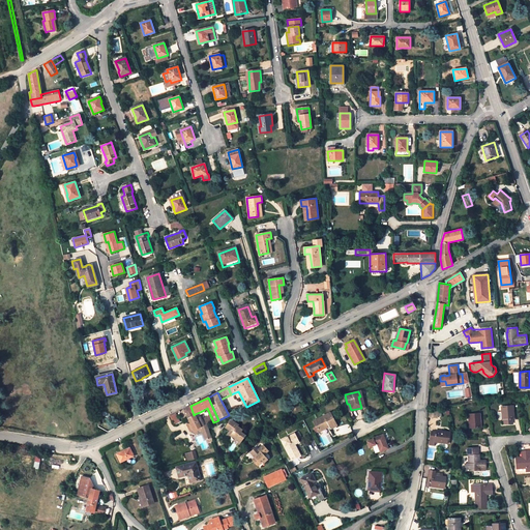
[(512,405),(502,407),(503,420),(505,420),(505,424),(513,423),(512,419),(514,418),(512,405)]
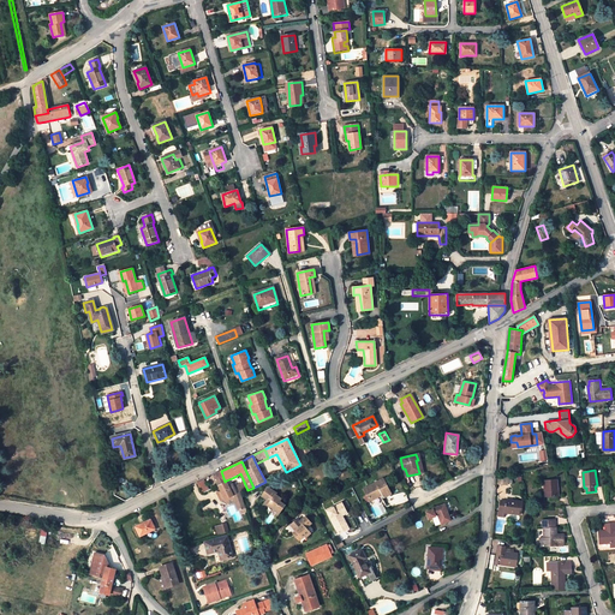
[(213,475),(219,485),(225,482),(221,471),(213,475)]
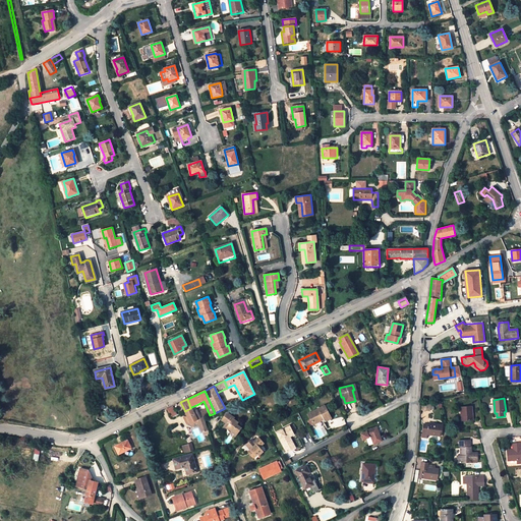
[(172,418),(177,415),(174,409),(178,407),(177,404),(167,409),(172,418)]
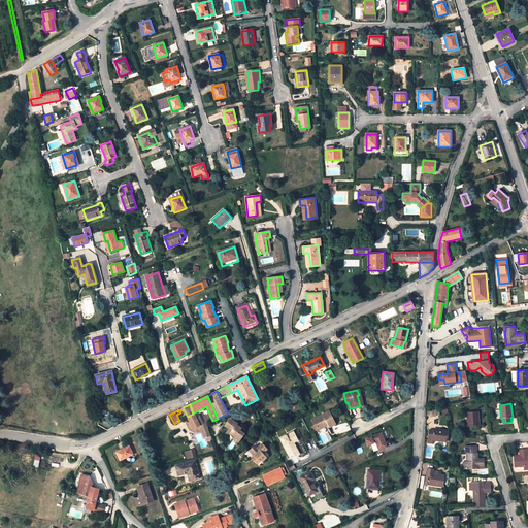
[(317,430),(327,425),(327,424),(333,420),(328,410),(311,419),(317,430)]
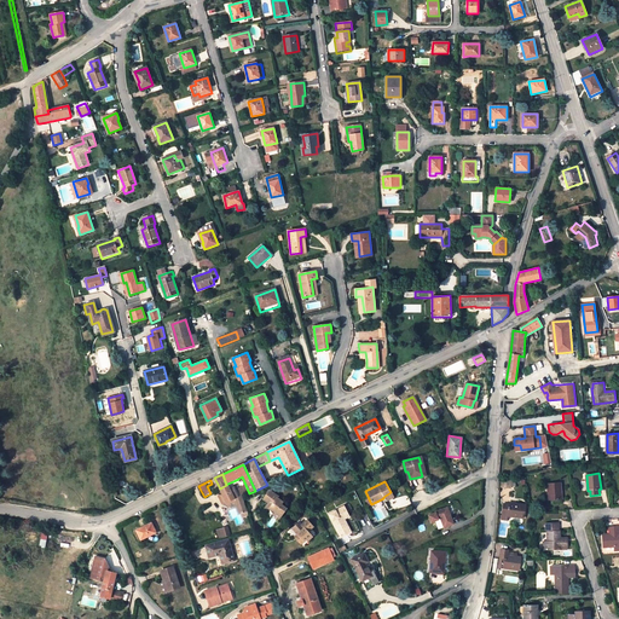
[(561,482),(548,484),(549,499),(551,499),(551,504),(561,504),(561,499),(562,499),(561,482)]
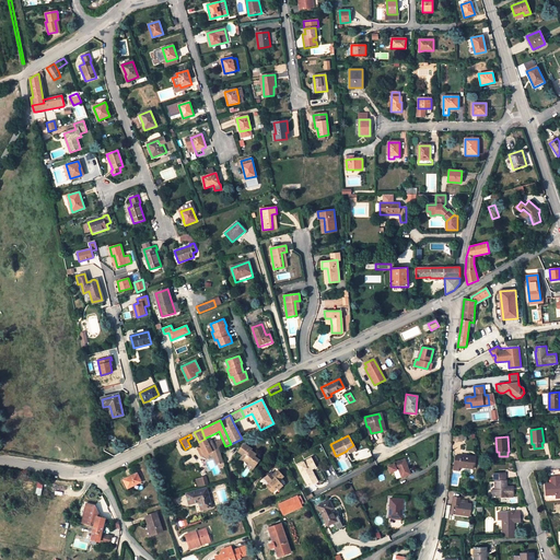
[(212,452),(211,450),(211,447),(212,447),(210,443),(209,444),(206,438),(205,439),(199,442),(201,446),(198,448),(201,457),(206,455),(208,459),(213,456),(218,466),(219,465),(220,468),(222,467),(223,468),(226,467),(220,450),(218,450),(212,452)]
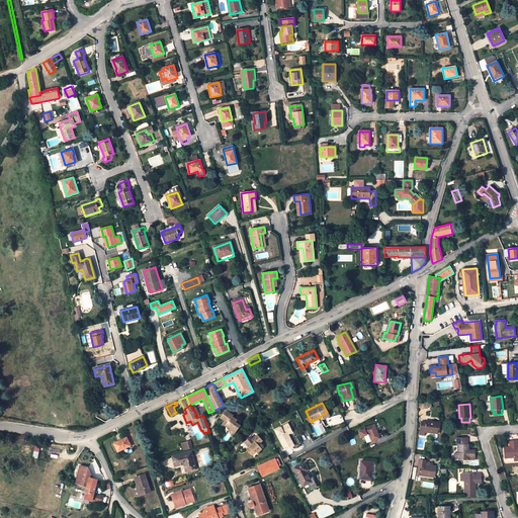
[(233,415),(226,409),(220,417),(228,422),(226,424),(231,427),(229,430),(234,433),(240,425),(235,421),(237,419),(232,416),(233,415)]
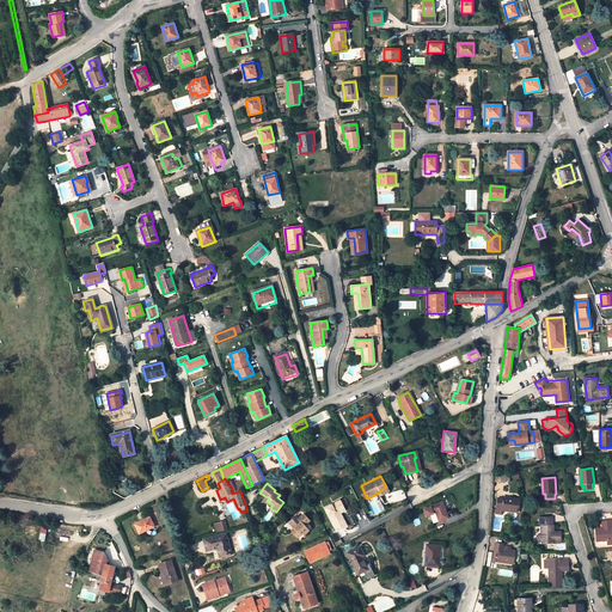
[(519,499),(503,497),(502,499),(497,497),(496,513),(501,514),(501,509),(518,512),(519,499)]
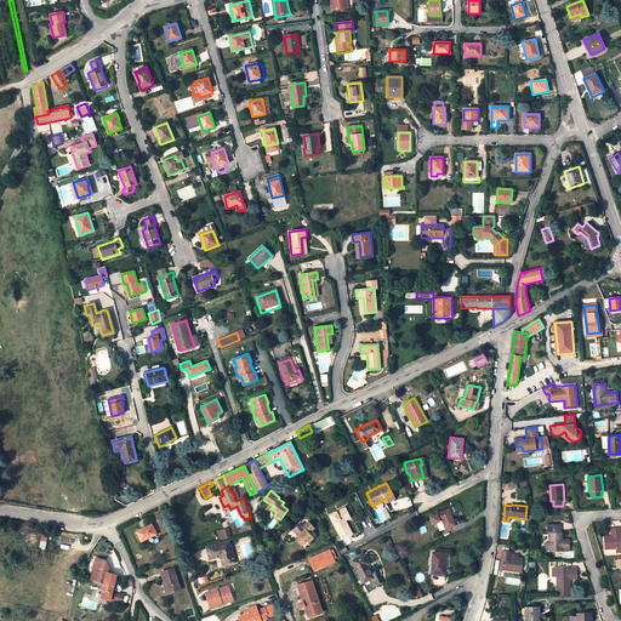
[(347,524),(345,520),(343,517),(348,514),(345,508),(330,516),(342,539),(348,535),(343,525),(347,524)]
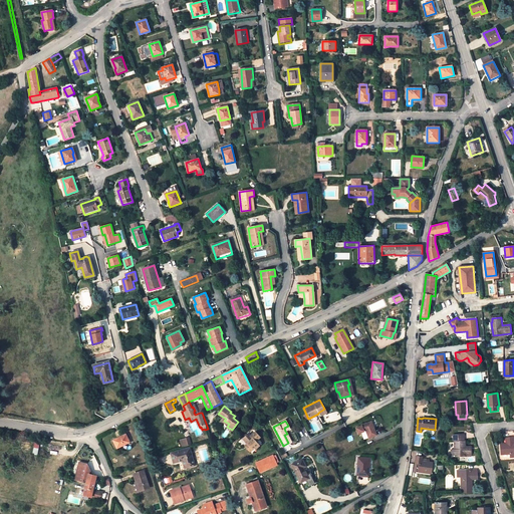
[(376,434),(373,427),(371,421),(361,425),(364,432),(366,431),(368,437),(376,434)]
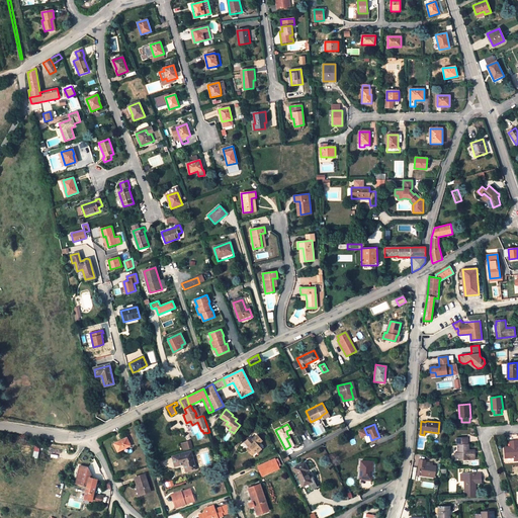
[(364,428),(358,431),(361,437),(367,435),(364,428)]
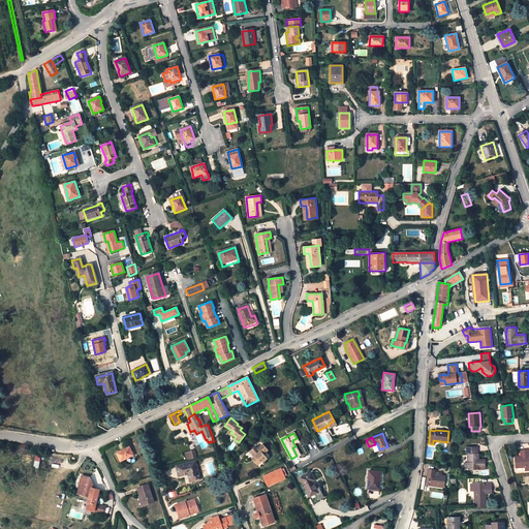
[(260,459),(263,462),(268,458),(265,455),(269,450),(263,444),(258,448),(256,446),(250,452),(254,457),(253,458),(257,462),(260,459)]
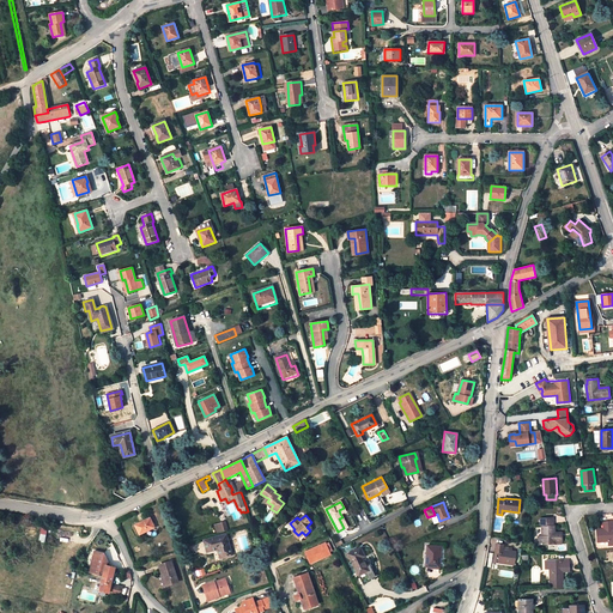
[(150,519),(135,526),(140,535),(155,528),(150,519)]
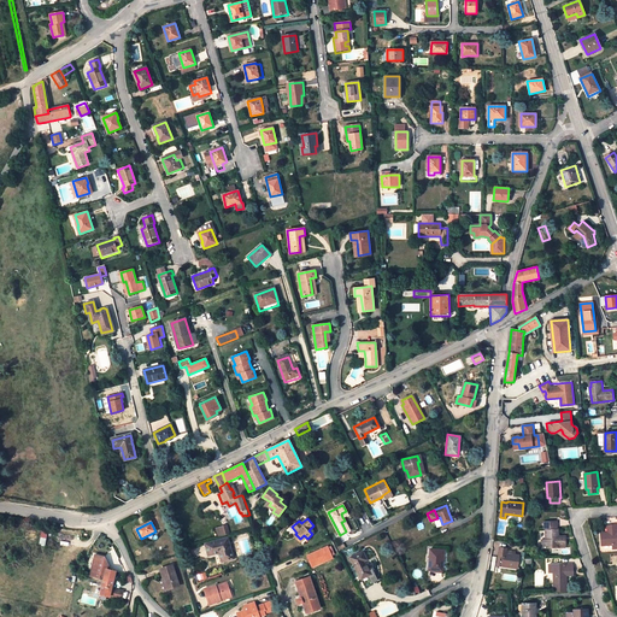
[(227,524),(215,528),(217,536),(230,533),(227,524)]
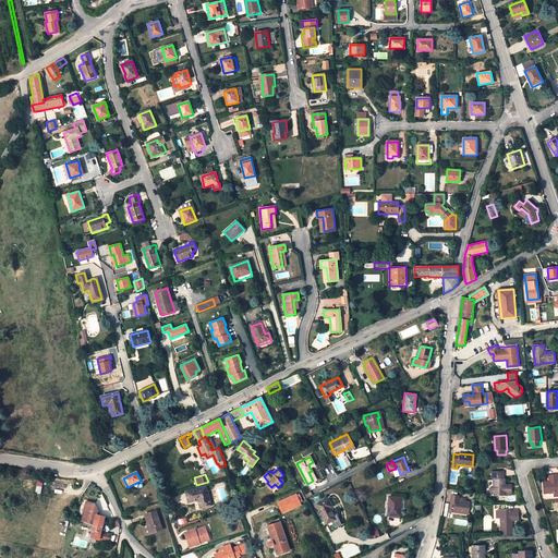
[(557,476),(557,474),(553,474),(553,481),(549,481),(543,482),(544,493),(554,493),(554,496),(557,495),(557,476)]
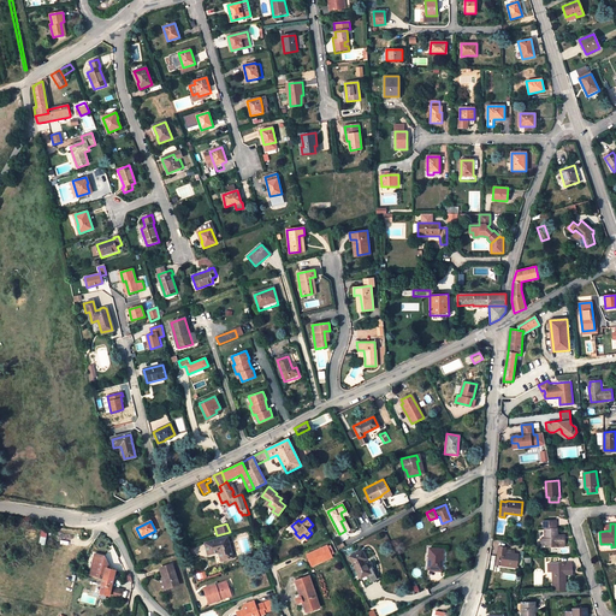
[(566,544),(566,538),(560,538),(560,534),(558,527),(546,527),(546,538),(542,538),(543,546),(560,546),(560,544),(566,544)]
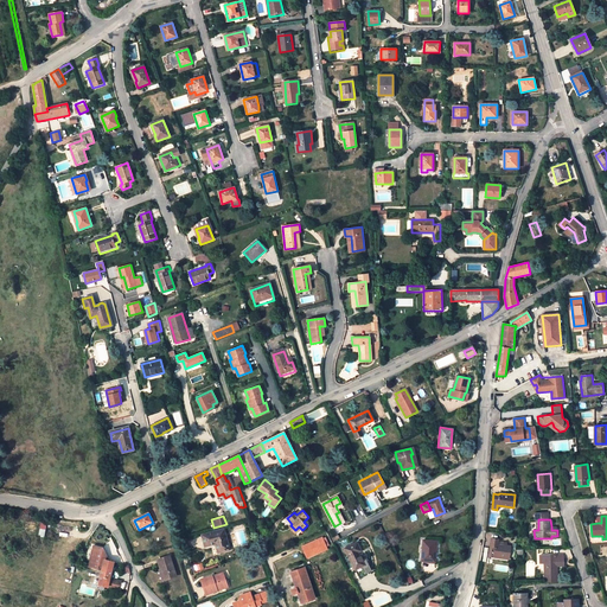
[(223,530),(202,535),(204,547),(215,544),(217,555),(229,551),(223,530)]
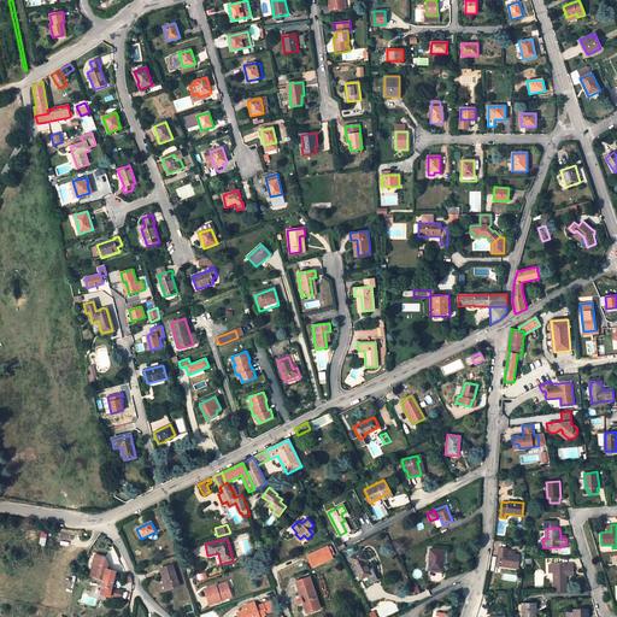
[(329,547),(306,557),(312,569),(334,559),(329,547)]
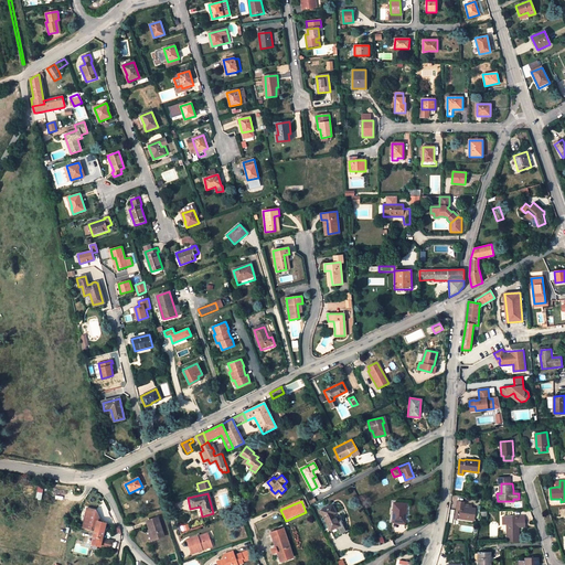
[(407,503),(394,502),(392,521),(405,522),(407,503)]
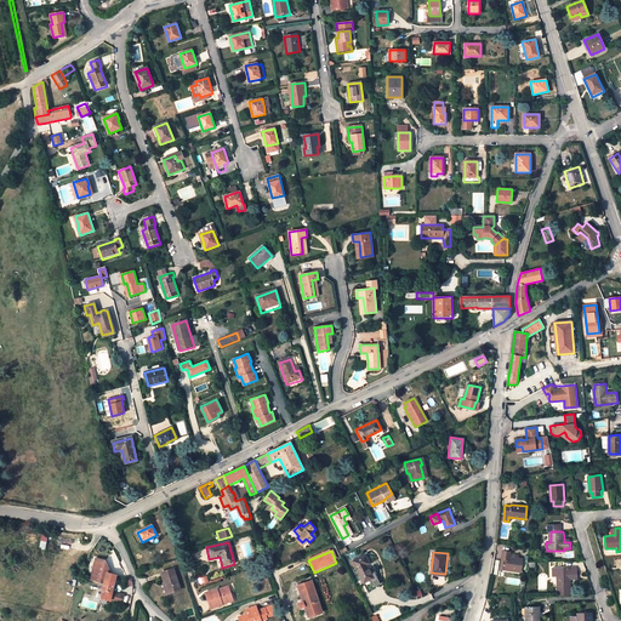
[(365,553),(353,560),(363,582),(370,579),(374,587),(380,584),(374,570),(370,573),(366,564),(370,562),(365,553)]
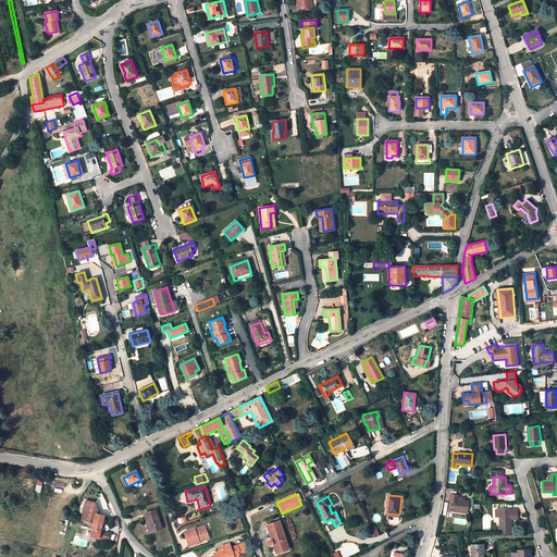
[(454,509),(453,510),(467,512),(469,502),(465,500),(465,498),(461,497),(461,498),(461,500),(455,499),(455,497),(450,496),(448,509),(454,509)]
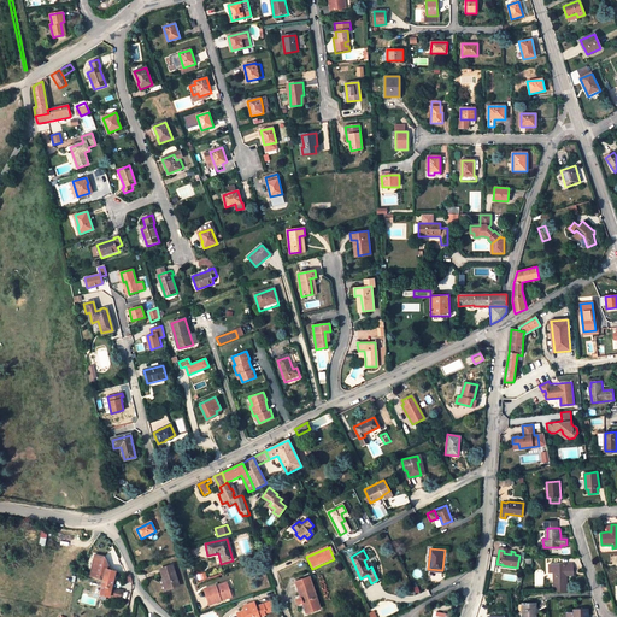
[(105,557),(95,554),(89,576),(104,580),(100,594),(110,597),(110,595),(122,598),(123,591),(112,588),(116,571),(111,570),(105,557)]
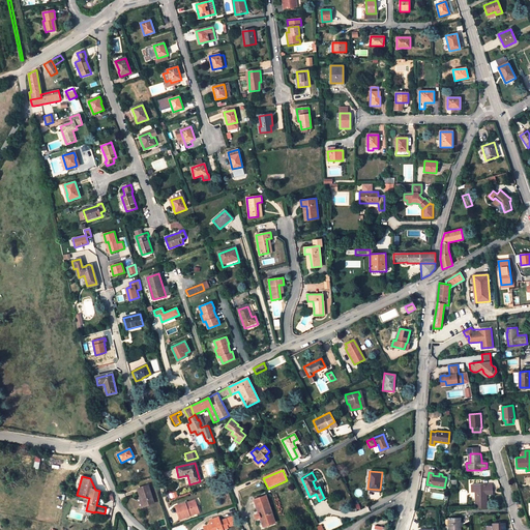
[(488,500),(487,495),(487,491),(494,491),(493,486),(487,486),(487,484),(472,484),(472,494),(476,493),(476,500),(488,500)]
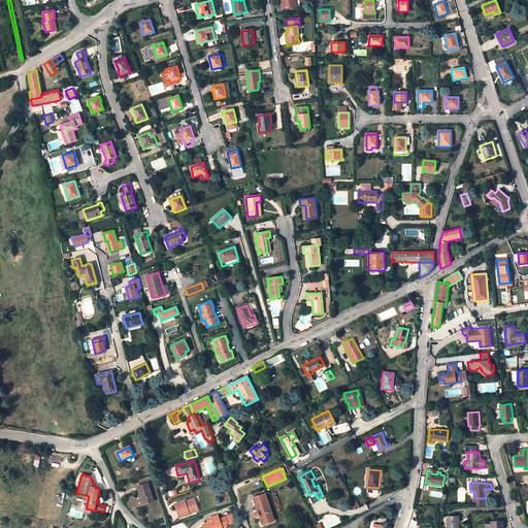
[(141,496),(144,505),(154,502),(147,484),(137,488),(139,497),(141,496)]
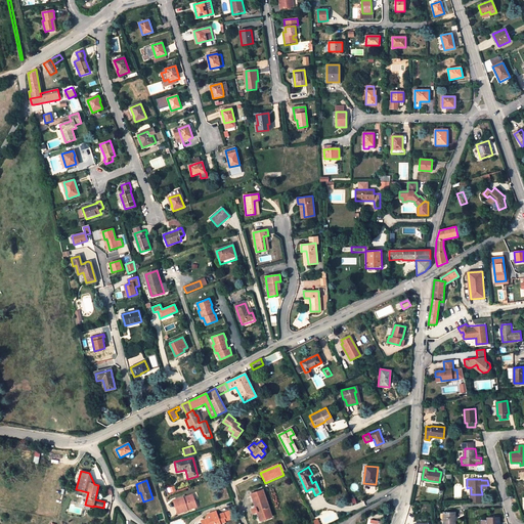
[(263,490),(251,494),(257,512),(260,521),(272,517),(263,490)]
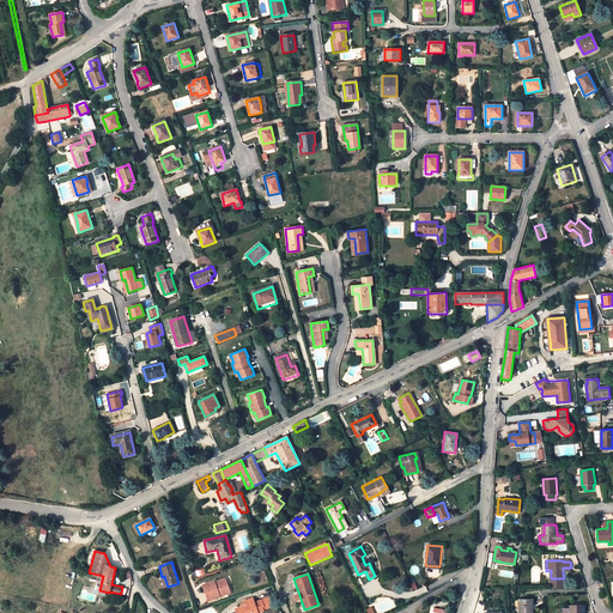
[(564,578),(551,578),(551,589),(564,589),(564,578)]
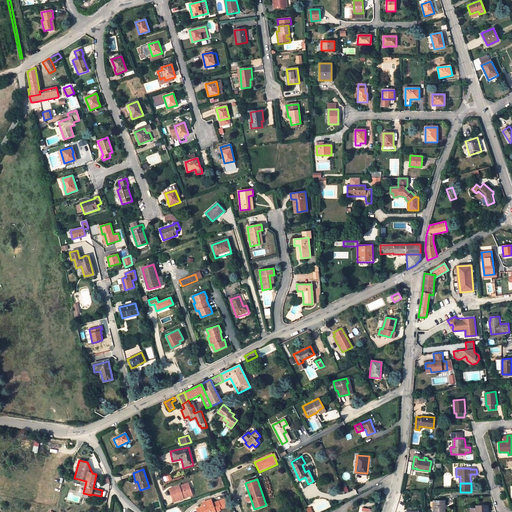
[(174,502),(188,497),(187,495),(191,493),(188,484),(179,487),(179,485),(169,488),(174,502)]
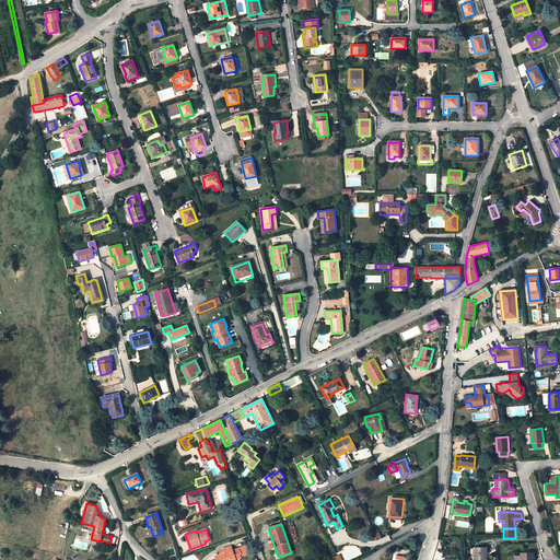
[(247,545),(238,548),(242,556),(251,552),(247,545)]
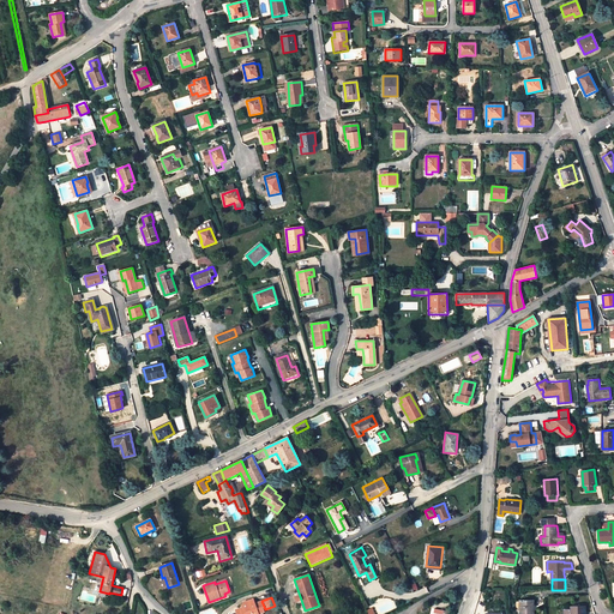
[(242,608),(238,611),(238,613),(260,613),(260,612),(265,609),(262,601),(254,603),(253,600),(244,603),(241,606),(242,608)]
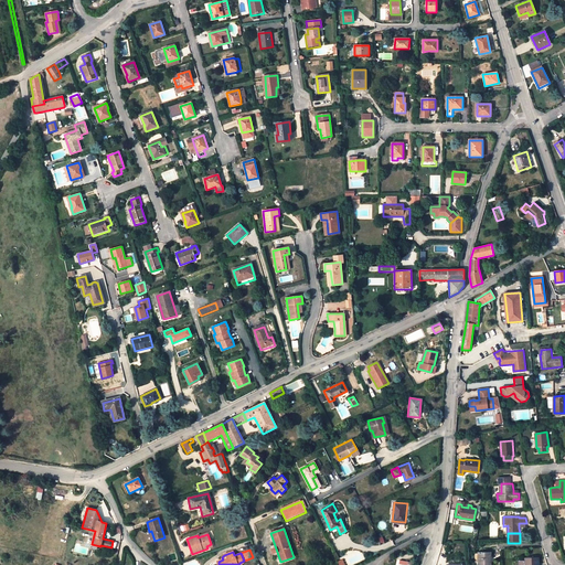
[(490,564),(490,553),(478,553),(477,564),(490,564)]
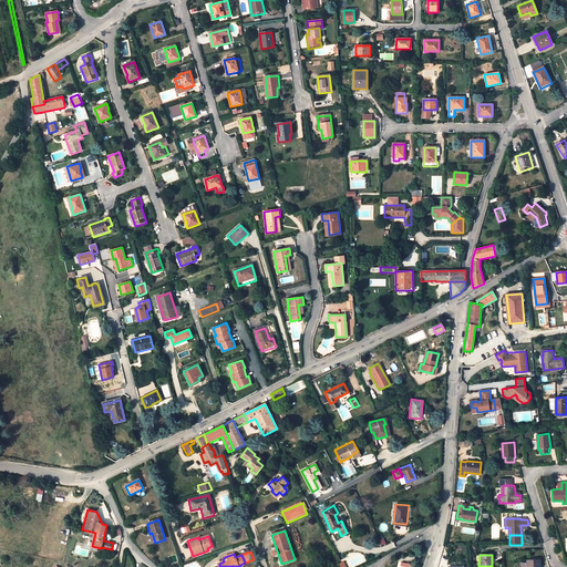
All buildings are outlined.
